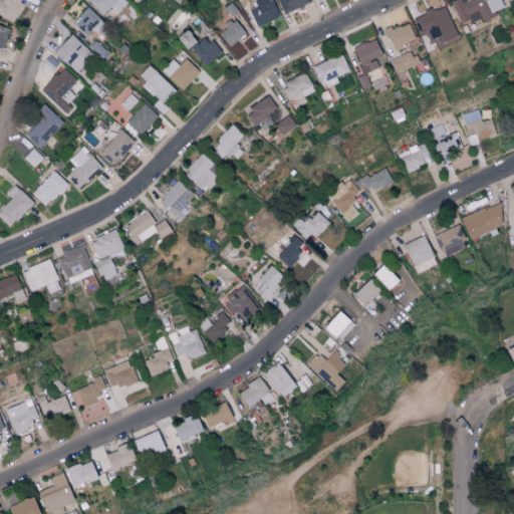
[(22,0),(0,0),(0,15),(12,21),(22,0)]
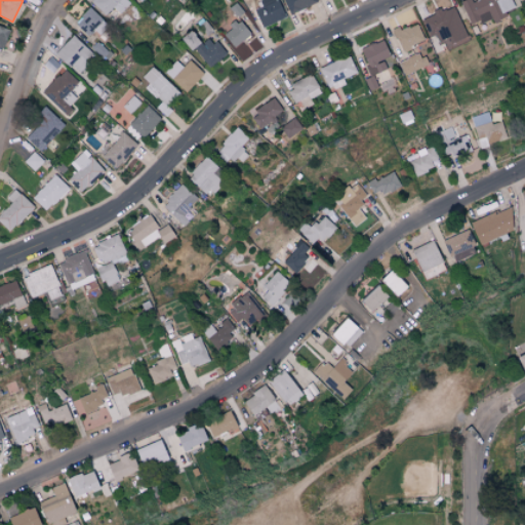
[(119,13),(129,3),(126,0),(90,0),(90,1),(105,14),(112,7),(119,13)]
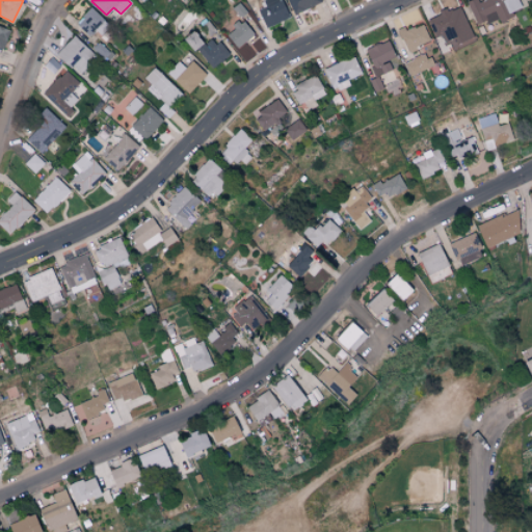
[(262,0),(265,7),(258,10),(265,28),(288,19),(280,0),(262,0)]
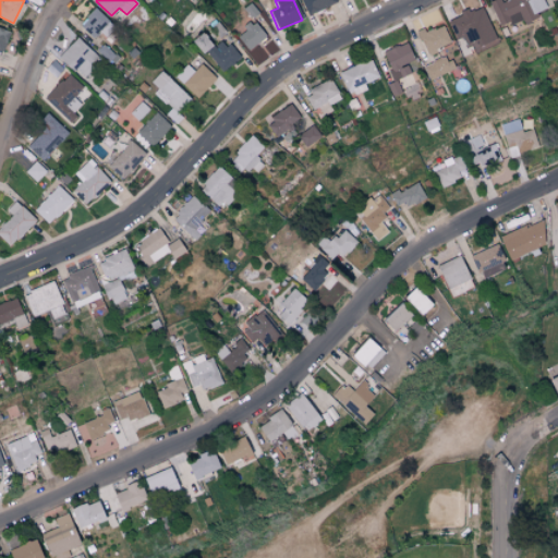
[(301,0),(307,14),(336,3),(335,0),(301,0)]
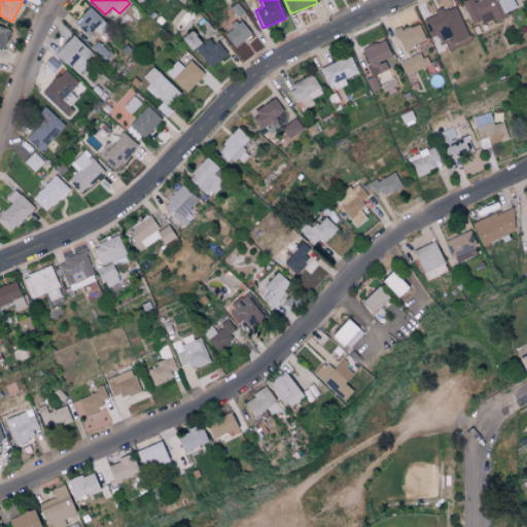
[(464,0),(461,1),(470,24),(480,20),(482,25),(517,9),(512,0),(477,0),(472,2),(471,0),(464,0)]
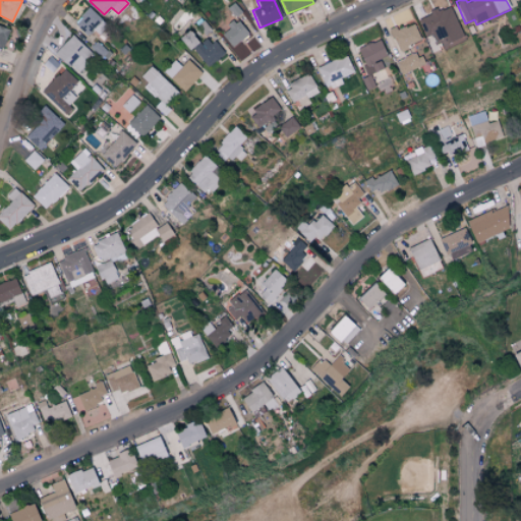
[(417,18),(425,36),(430,34),(433,41),(444,37),(446,43),(462,36),(449,5),(417,18)]
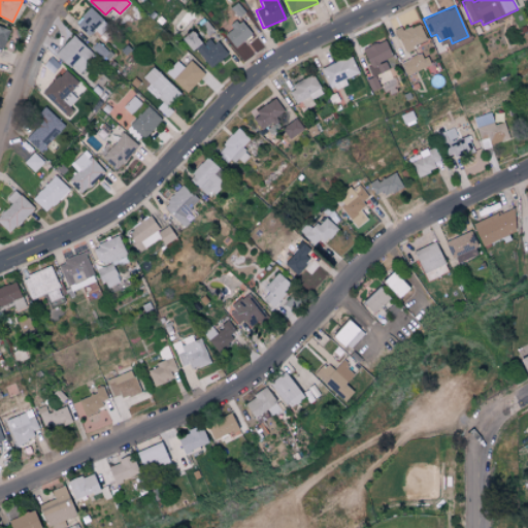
[(74,24),(88,36),(102,20),(89,7),(74,24)]
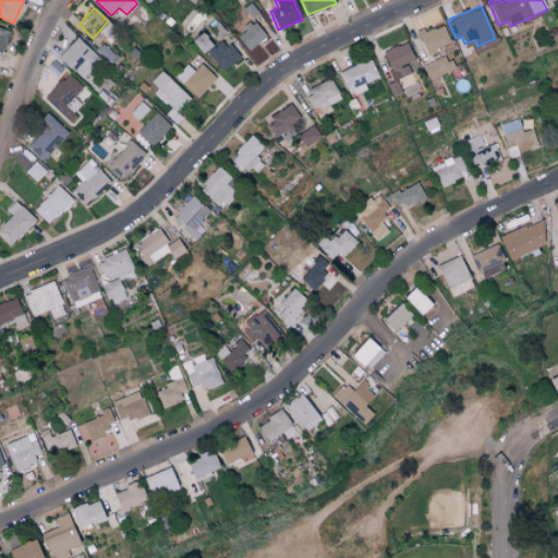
[(247,50),(267,36),(255,21),(235,35),(247,50)]
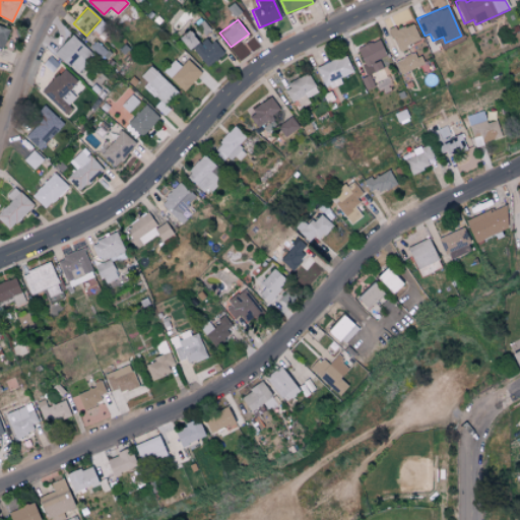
[(420,41),(412,21),(389,31),(397,50),(420,41)]
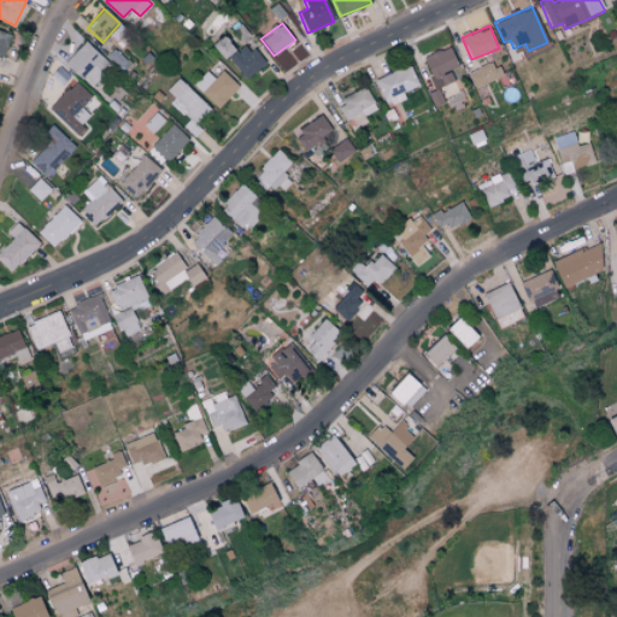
[(0,56),(3,58),(11,35),(0,30),(0,56)]
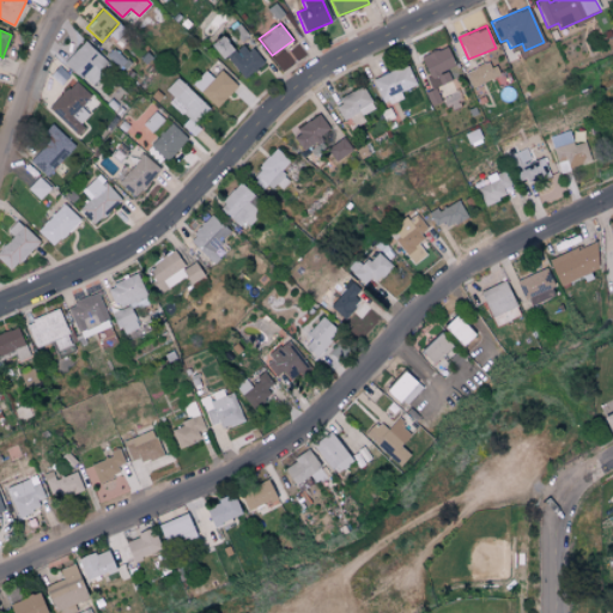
[(232,50),(222,35),(210,44),(220,59),(232,50)]
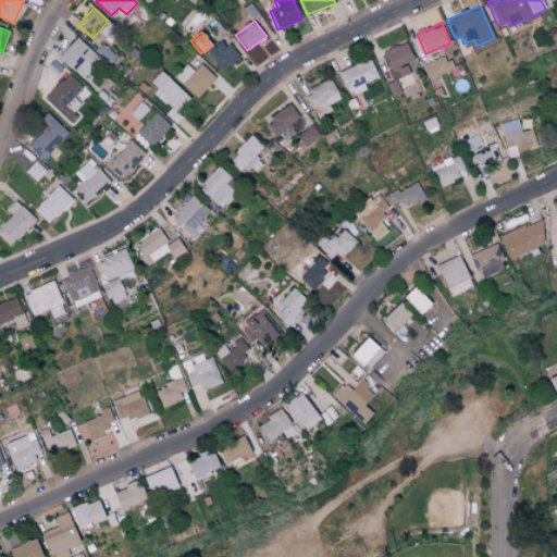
[(82,79),(100,60),(76,37),(58,57),(82,79)]
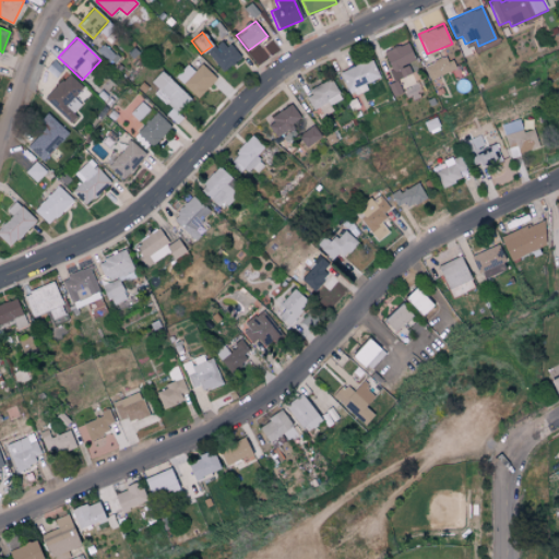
[(239,58),(224,38),(206,51),(222,72),(239,58)]
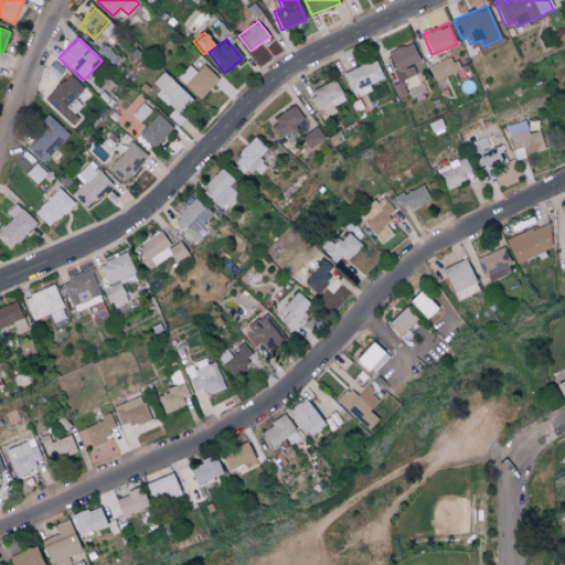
[(419,60),(411,42),(387,53),(401,81),(415,74),(411,64),(419,60)]
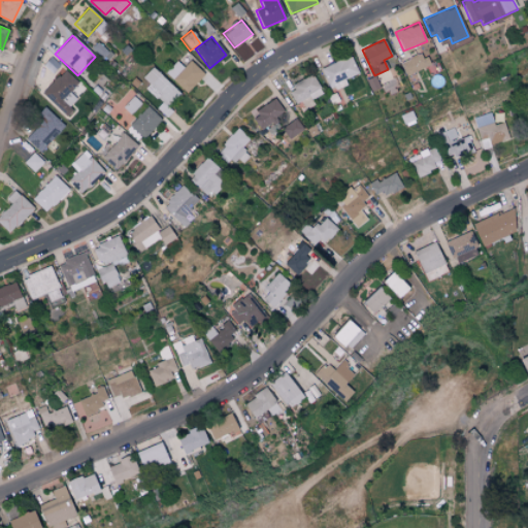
[(405,75),(429,66),(423,53),(399,62),(405,75)]
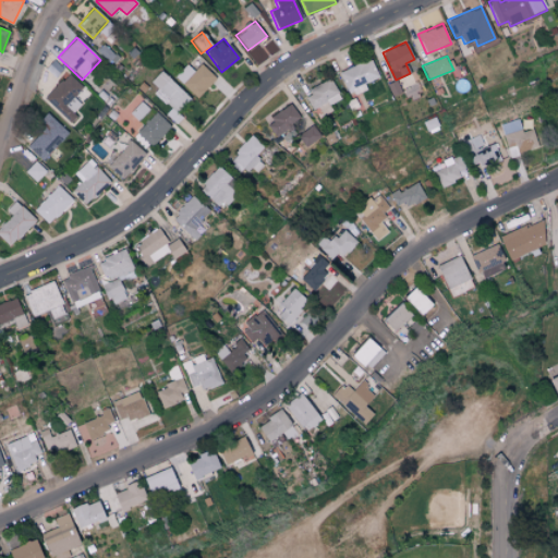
[(348,96),(366,89),(364,83),(378,79),(372,60),(339,71),(348,96)]
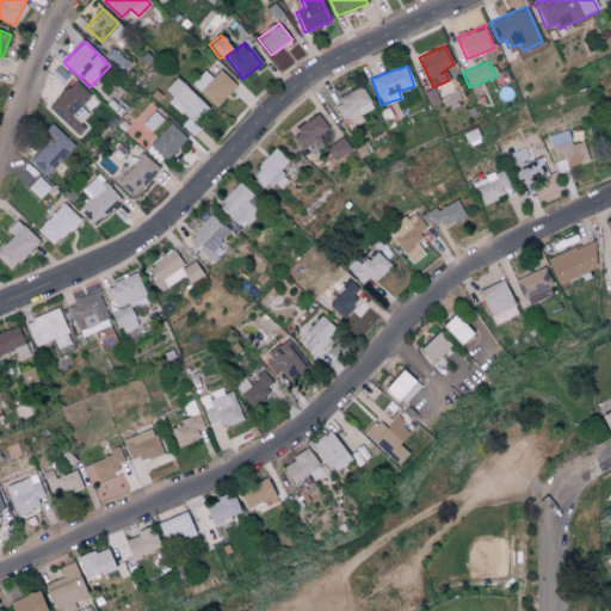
[(213,78),(204,71),(191,84),(216,107),(236,86),(220,69),(213,78)]
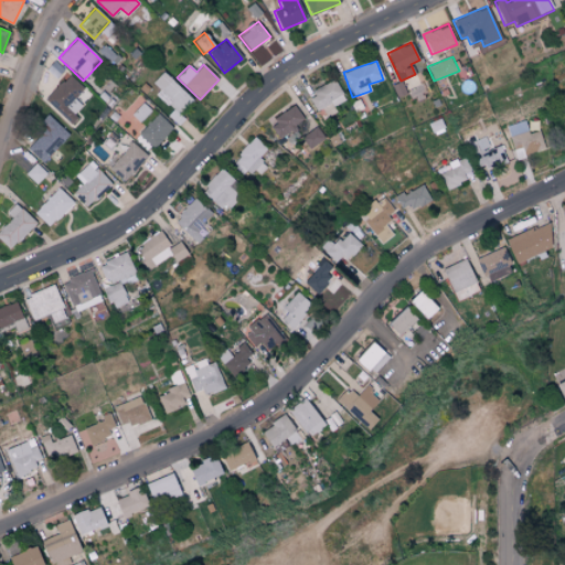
[(152,83),(159,89),(156,94),(172,110),(168,116),(176,123),(195,102),(162,71),(152,83)]
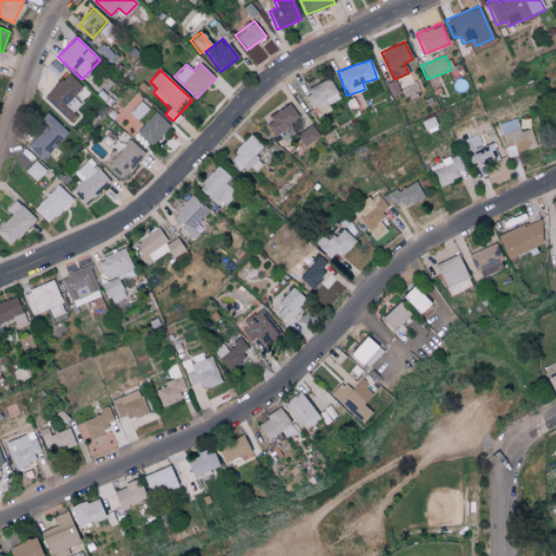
[(81,88),(68,74),(43,96),(68,124),(76,116),(73,112),(80,104),(73,96),(81,88)]
